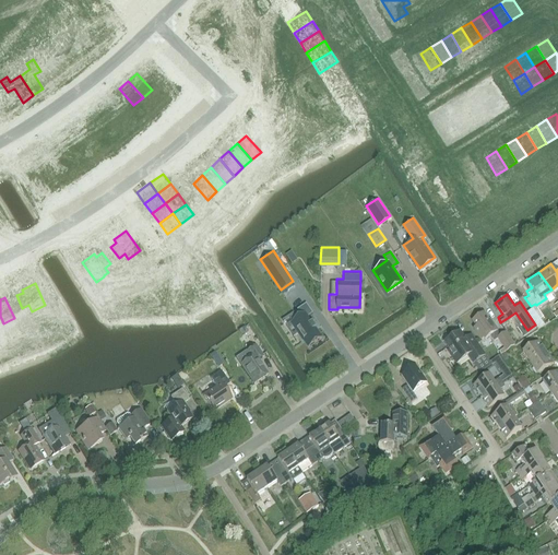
[(301,314),(291,320),(297,330),(298,330),(308,343),(321,334),(321,335),(322,335),(307,314),(312,310),(305,300),(296,307),(301,314)]
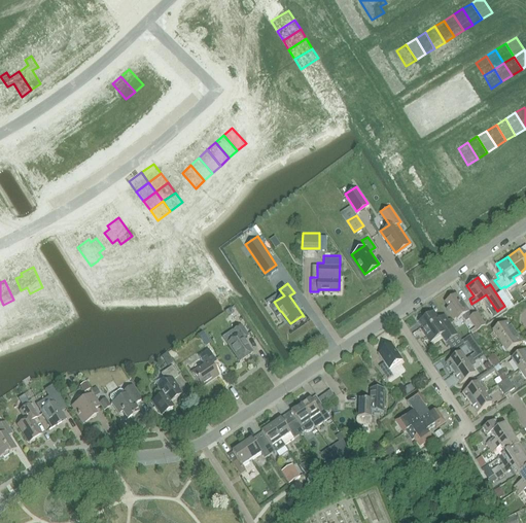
[(451,283),(442,290),(447,297),(456,289),(451,283)]
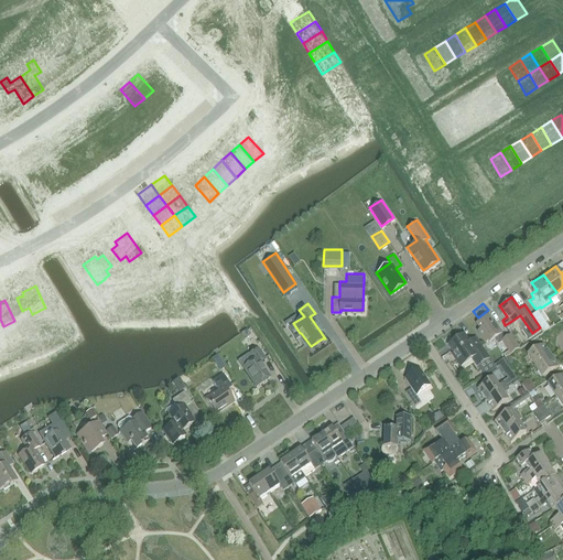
[(487,313),(476,321),(480,327),(477,330),(485,341),(488,337),(488,340),(494,336),(497,341),(500,338),(507,348),(502,352),(504,355),(518,345),(517,345),(509,332),(504,336),(500,332),(501,331),(497,325),(496,326),(487,313)]
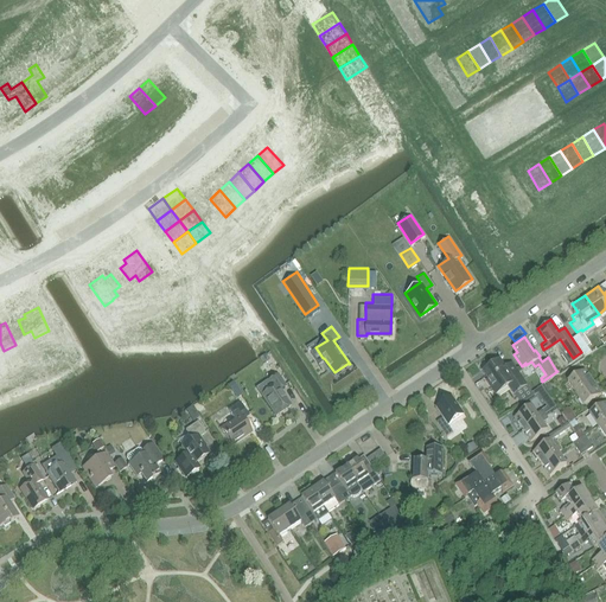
[(266,350),(259,354),(267,366),(273,362),(266,350)]
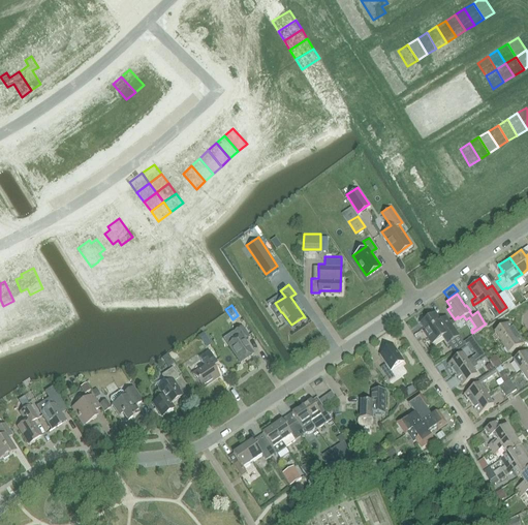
[(433,311),(420,320),(427,332),(426,333),(431,341),(442,334),(446,340),(453,349),(464,342),(458,333),(457,333),(447,319),(444,314),(438,318),(433,311)]
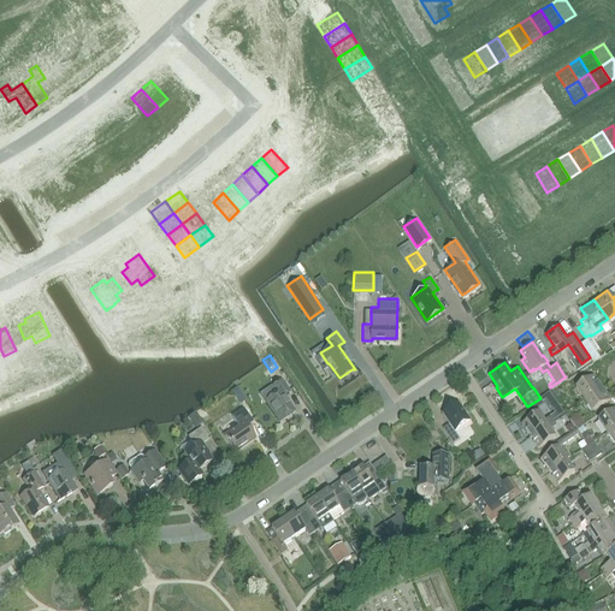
[(584,397),(601,385),(592,373),(575,385),(584,397)]
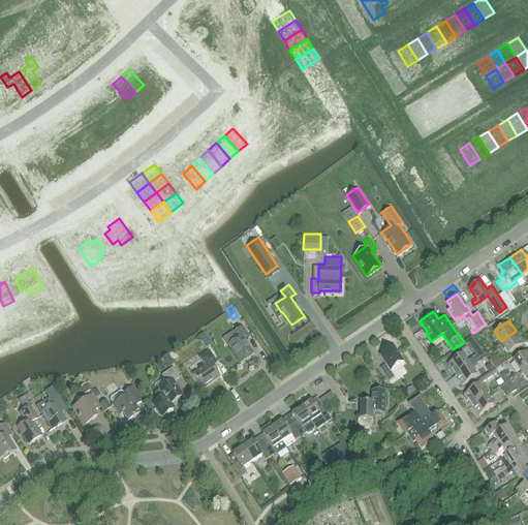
[(234,328),(223,335),(227,341),(240,360),(252,351),(243,338),(248,335),(241,323),(234,329),(234,328)]
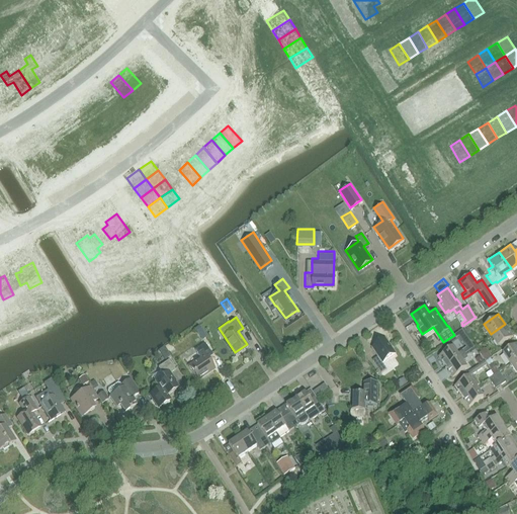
[(198,324),(194,328),(197,333),(202,330),(198,324)]
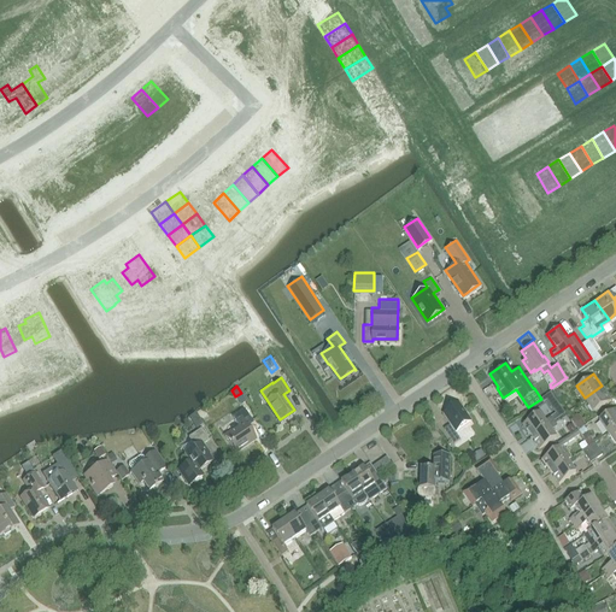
[(592,410),(610,398),(602,386),(585,398),(592,410)]
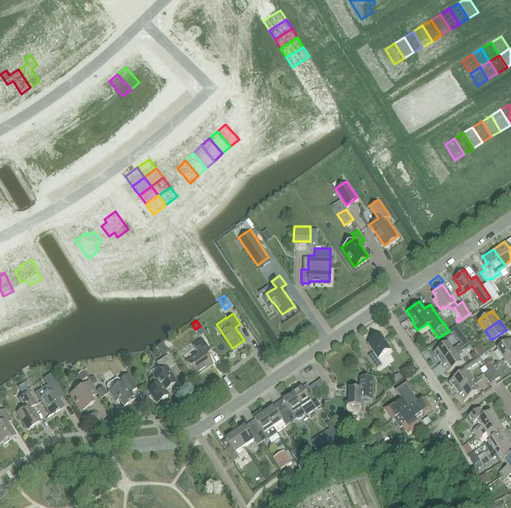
[(376,356),(390,346),(380,331),(365,341),(371,350),(366,353),(375,366),(380,363),(376,356)]
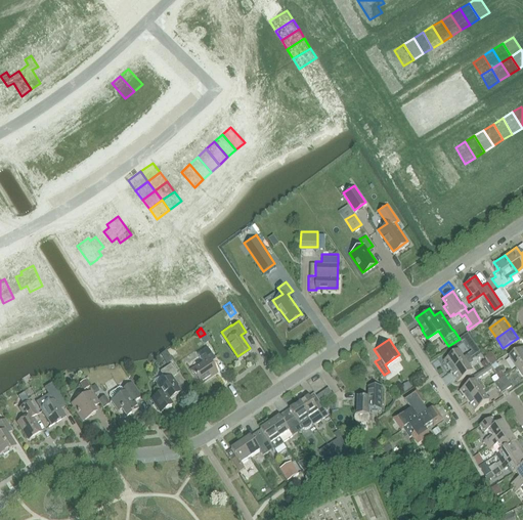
[(167,348),(171,353),(176,349),(172,344),(167,348)]
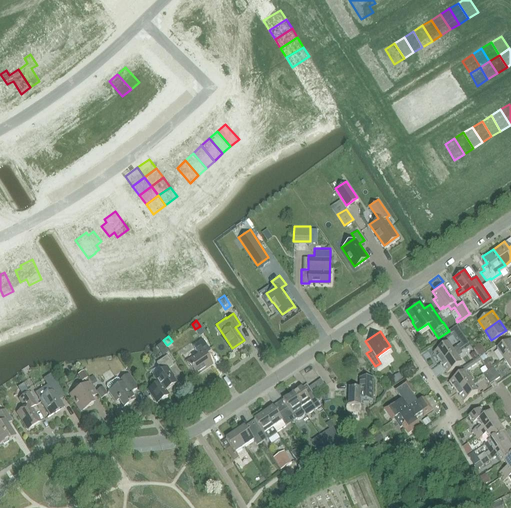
[(194,373),(210,363),(203,352),(209,348),(201,336),(191,343),(197,351),(185,360),(194,373)]
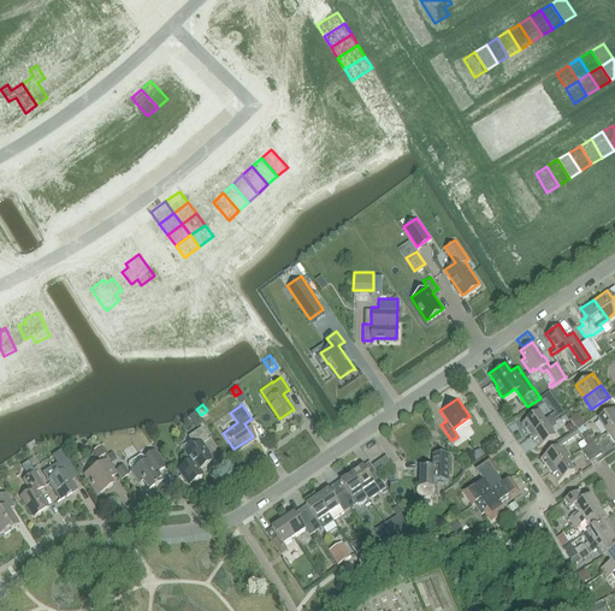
[(605,429),(614,422),(614,405),(597,417),(605,429)]
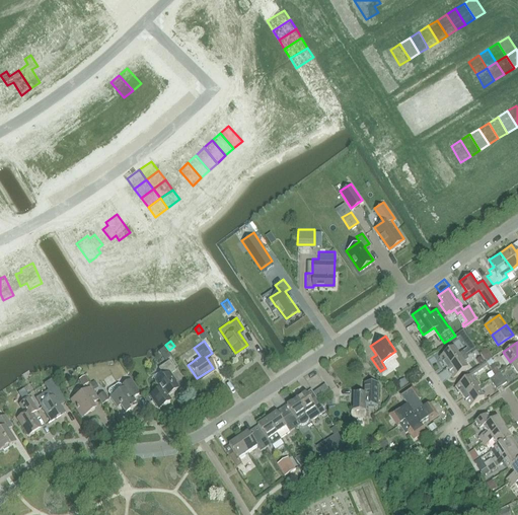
[(462,348),(457,351),(453,345),(438,355),(445,365),(465,352),(462,348)]
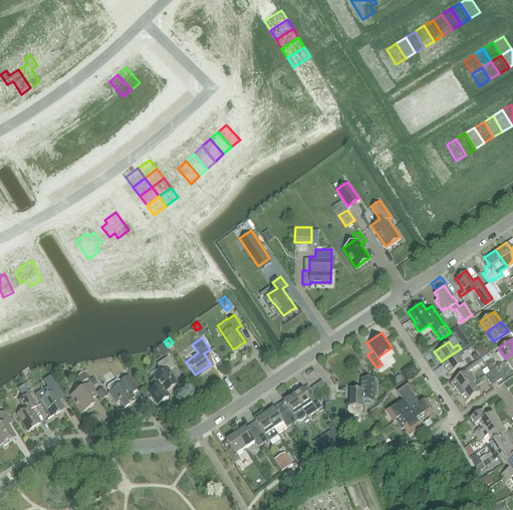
[(475,347),(480,355),(485,351),(480,343),(475,347)]
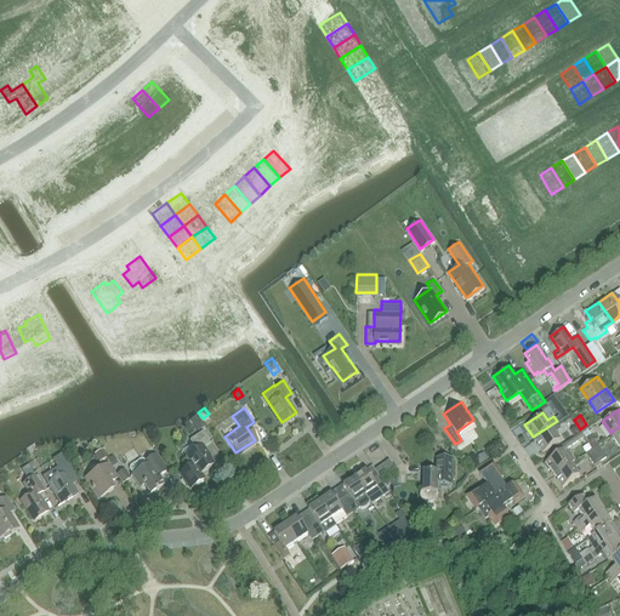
[(559,438),(553,429),(559,426),(557,421),(533,437),(541,450),(559,438)]
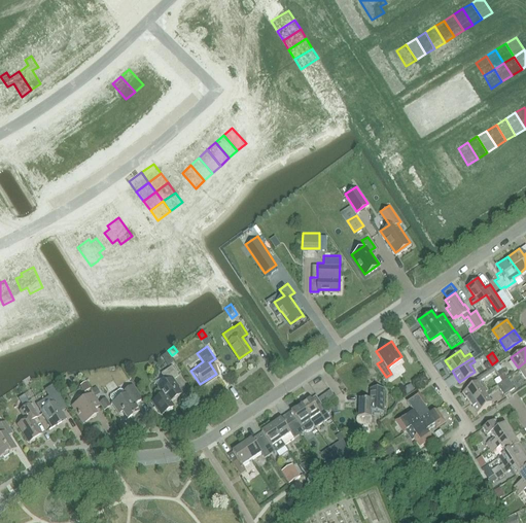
[(162,391),(150,398),(155,406),(156,405),(161,411),(172,404),(169,399),(180,391),(174,382),(174,381),(172,378),(171,377),(177,373),(180,371),(175,362),(171,365),(170,363),(160,371),(162,375),(153,380),(162,391)]
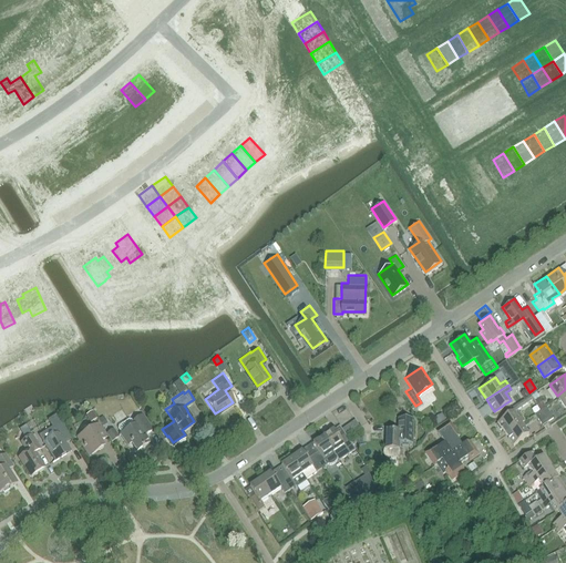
[(541,407),(545,403),(539,395),(534,397),(541,407)]
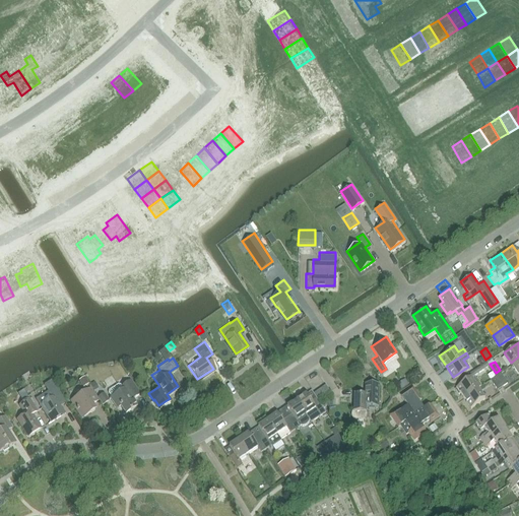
[(502,384),(507,381),(500,370),(496,373),(495,374),(502,384)]
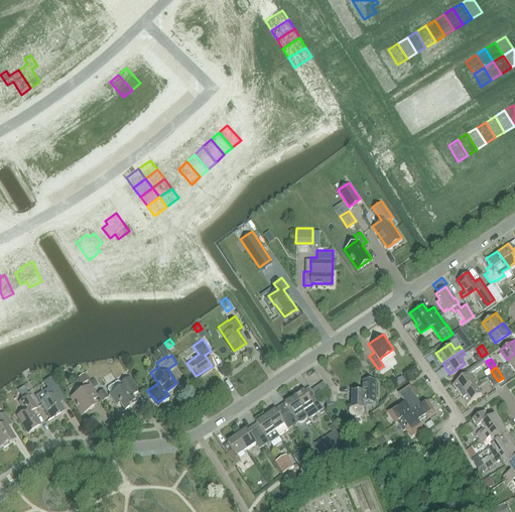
[(82,381),(87,378),(82,371),(78,374),(82,381)]
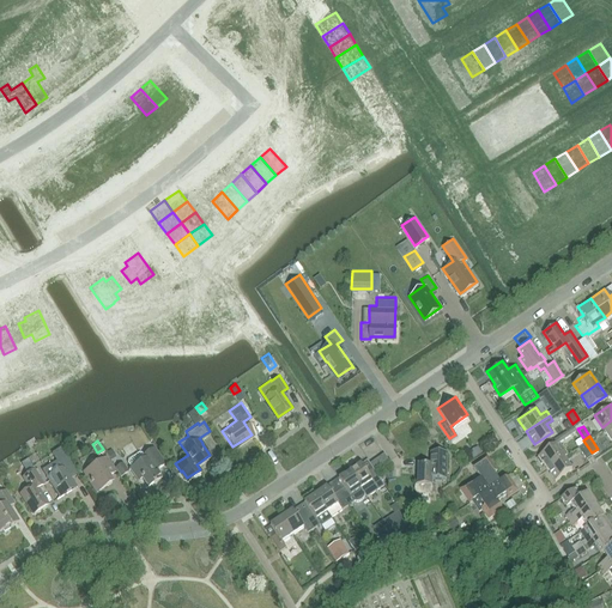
[(586,457),(592,453),(583,441),(577,444),(586,457)]
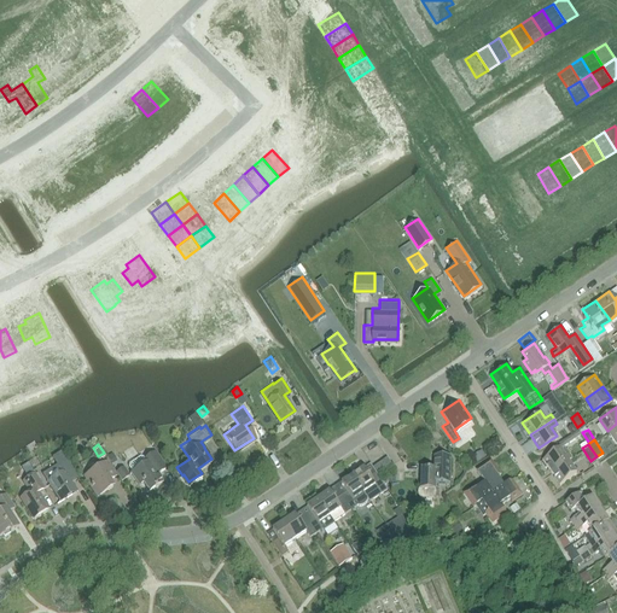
[(542,457),(540,460),(543,466),(546,463),(549,471),(568,459),(571,456),(568,450),(564,453),(559,447),(542,457)]
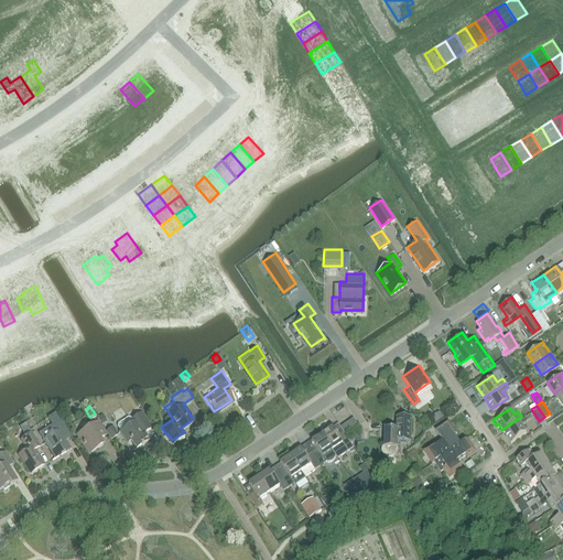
[(142,429),(150,423),(140,409),(130,416),(129,415),(127,415),(117,421),(117,423),(120,428),(118,429),(125,439),(128,437),(134,445),(147,437),(142,429)]
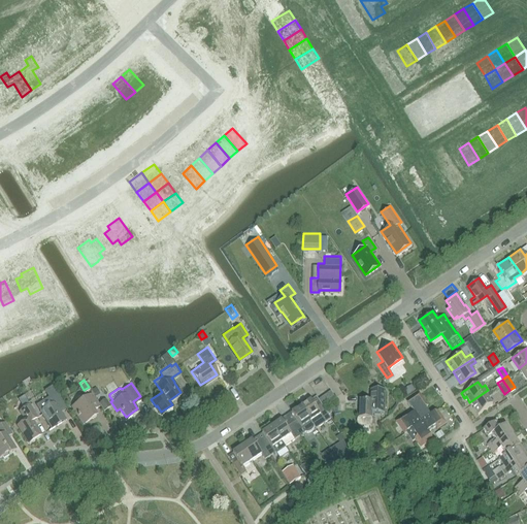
[(50,395),(36,403),(40,408),(51,426),(64,418),(56,404),(61,401),(52,385),(45,389),(50,395)]
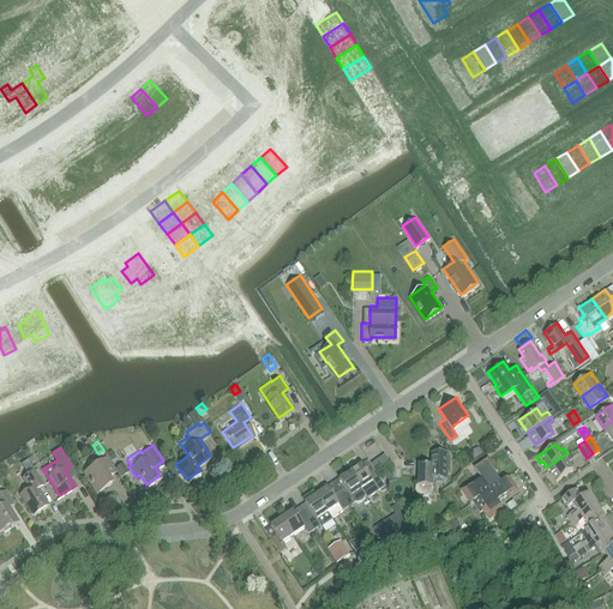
[(431,448),(430,463),(419,463),(418,480),(415,482),(415,488),(418,490),(428,492),(431,489),(431,484),(431,483),(432,483),(432,476),(446,476),(448,450),(431,448)]
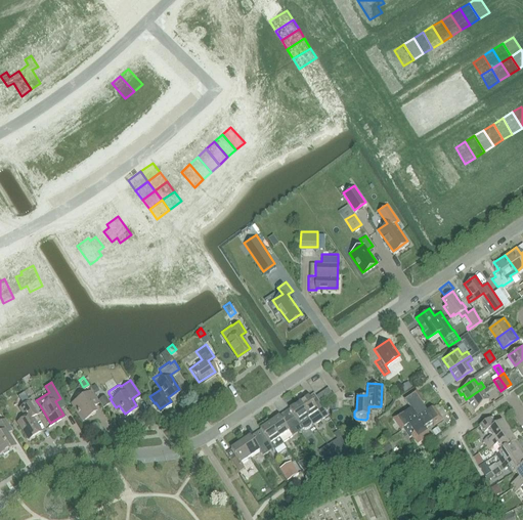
[(328,385),(314,393),(317,398),(318,399),(331,391),(328,385)]
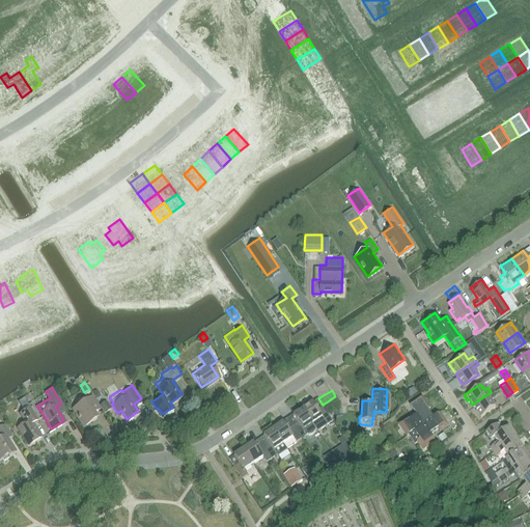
[(479,415),(495,406),(487,394),(472,405),(479,415)]
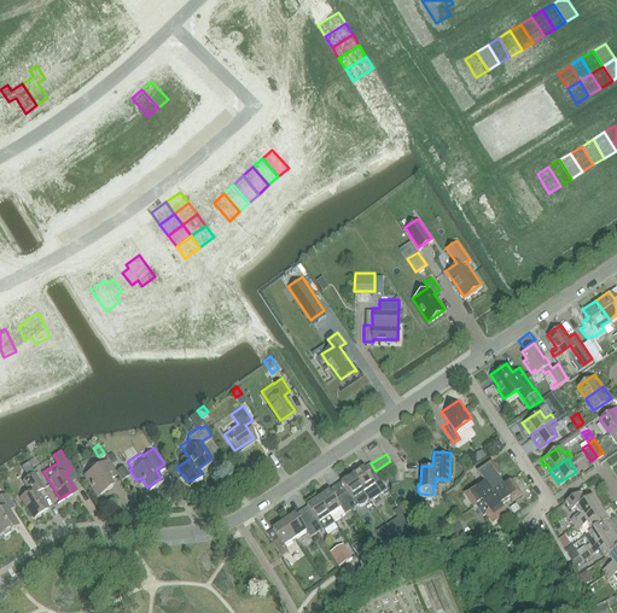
[(108,478),(115,473),(106,460),(83,474),(95,494),(111,484),(108,478)]
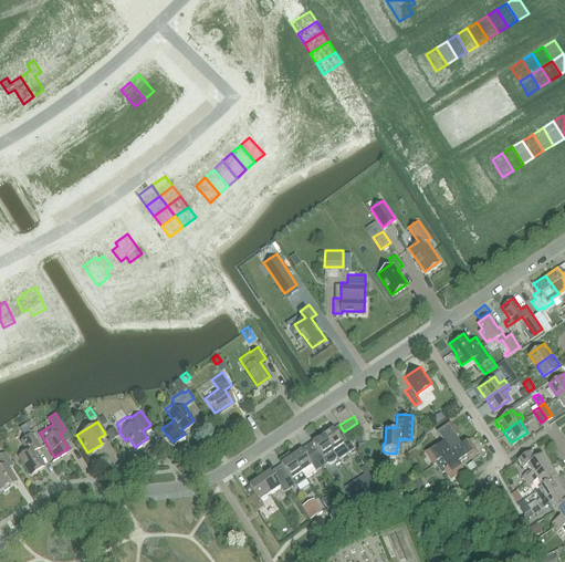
[(451,424),(438,433),(450,449),(460,443),(454,435),(457,433),(451,424)]
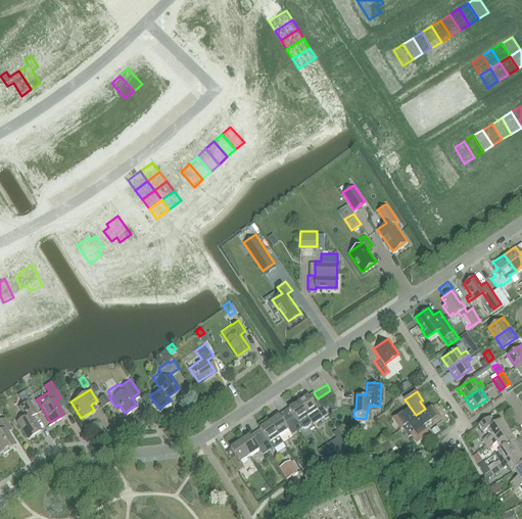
[(109,399),(104,392),(97,396),(102,404),(109,399)]
